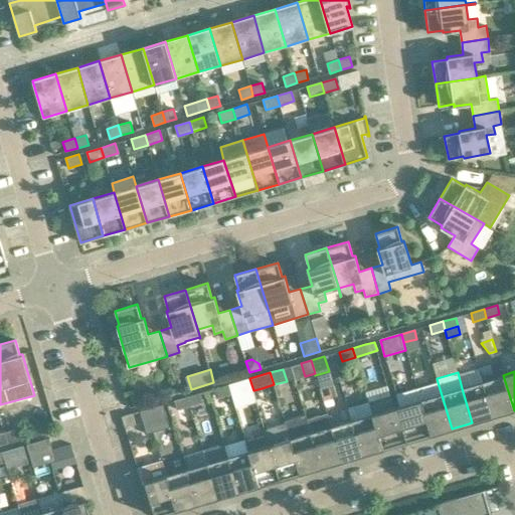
[(493,416),(514,410),(503,375),(483,381),(493,416)]
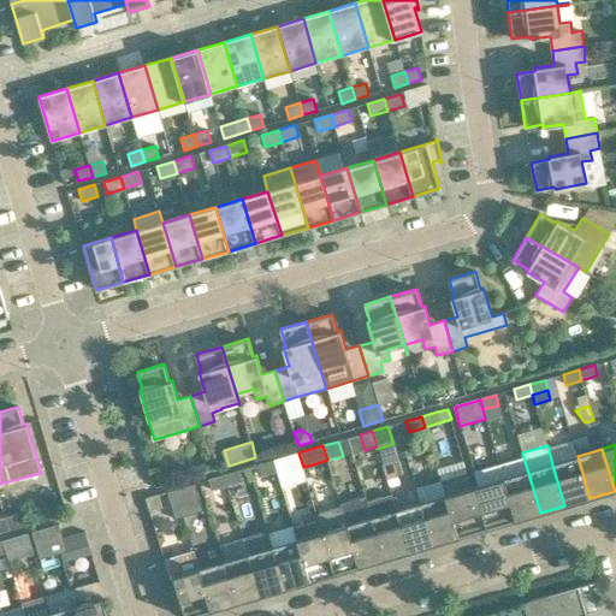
[(302,463),(298,452),(273,461),(277,471),(302,463)]
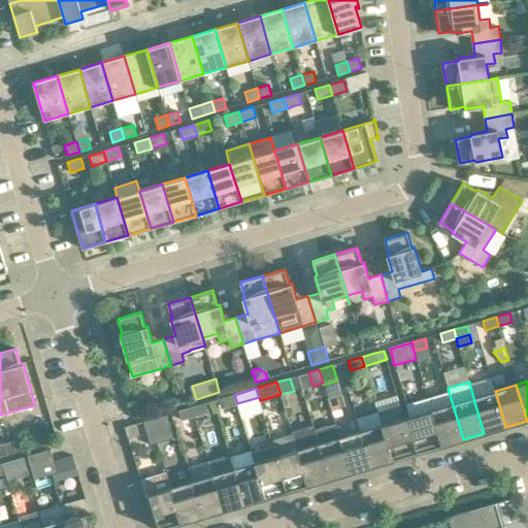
[(495,391),(473,398),(484,433),(505,427),(495,391)]
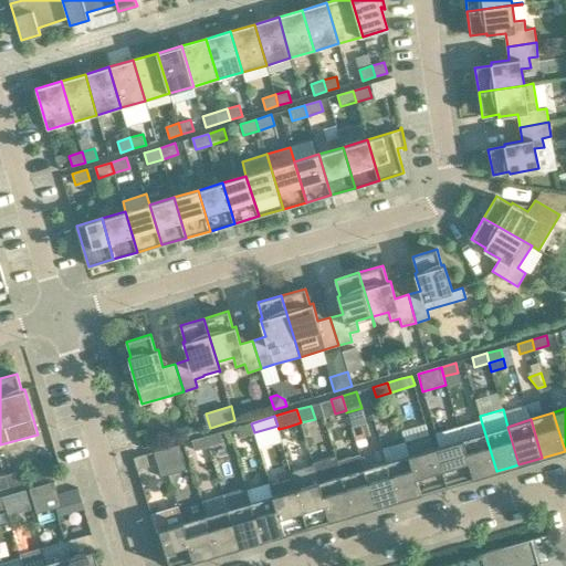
[(473,478),(496,471),(481,420),(459,427),(462,440),(473,478)]
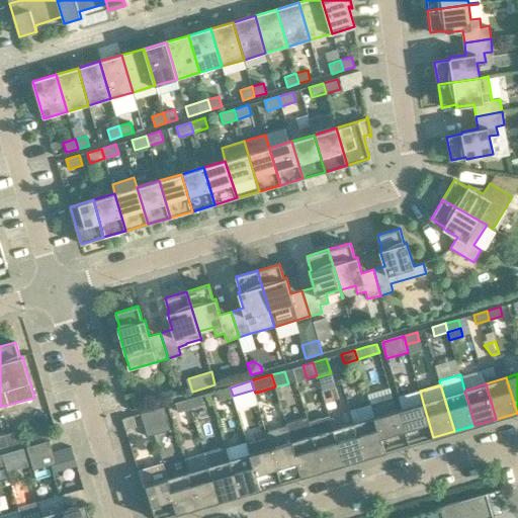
[(220,400),(233,396),(230,387),(217,391),(220,400)]
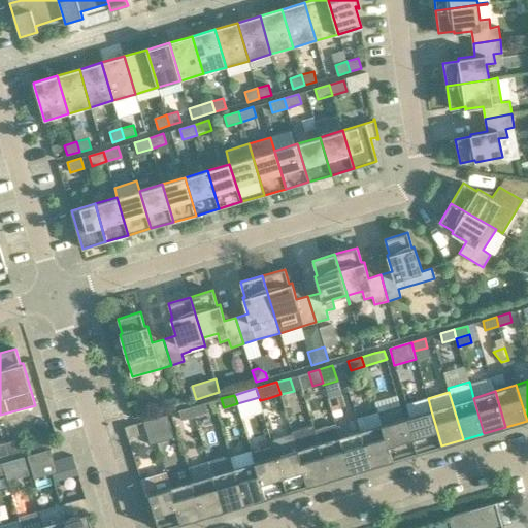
[(441,446),(431,410),(428,398),(406,404),(409,417),(406,418),(417,453),(441,446)]
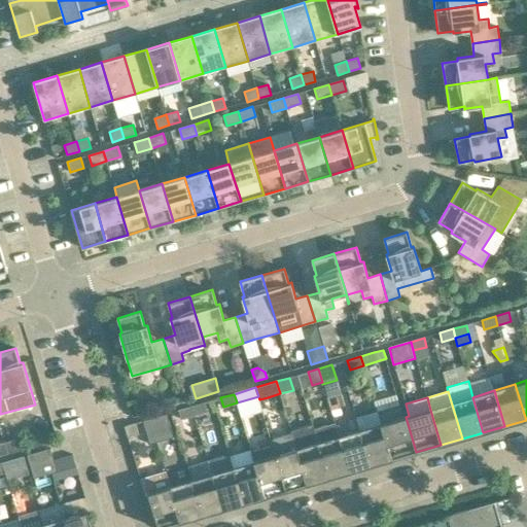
[(205,402),(191,407),(195,415),(208,412),(205,402)]
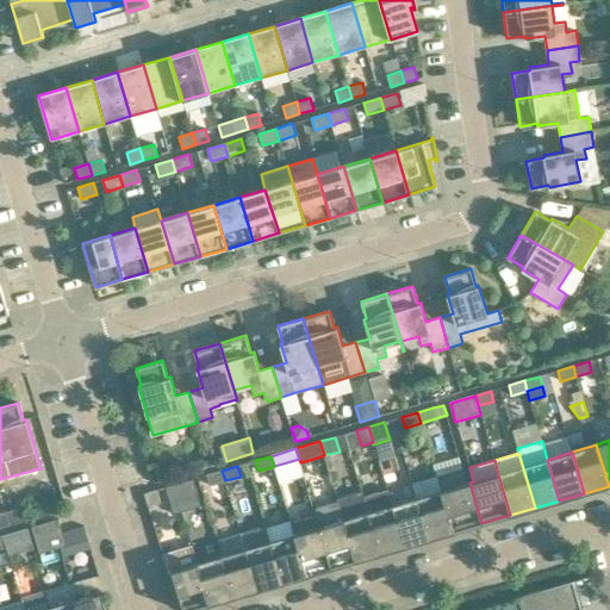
[(441,491),(453,533),(481,523),(470,483),(466,484),(461,468),(436,477),(441,491)]
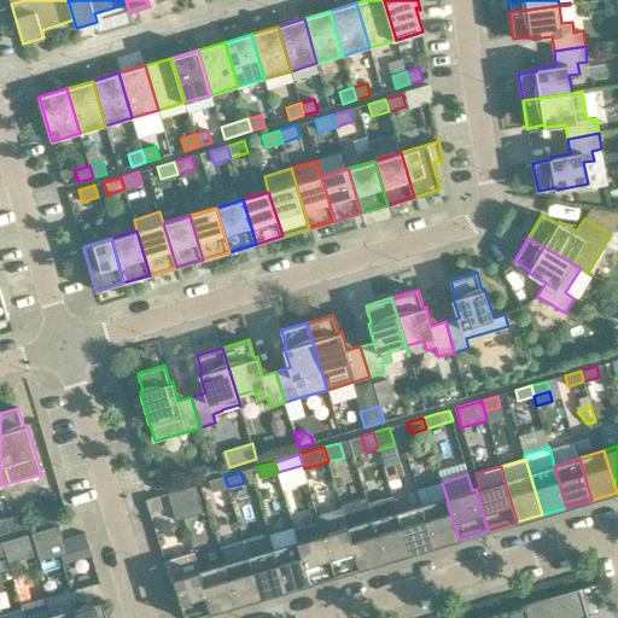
[(228,487),(225,477),(209,481),(213,491),(228,487)]
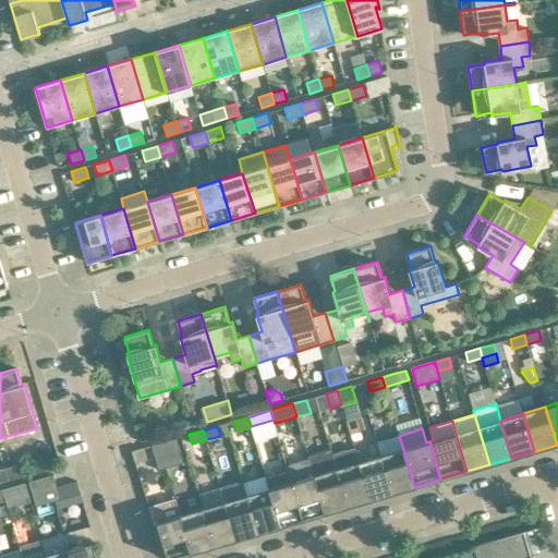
[(180,450),(177,438),(152,446),(155,458),(180,450)]
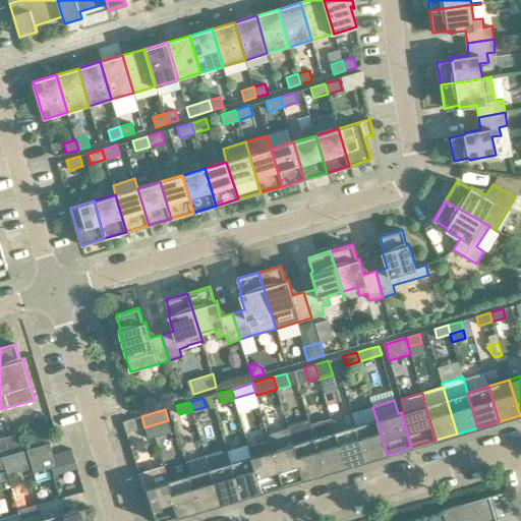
[(133,418),(132,418),(123,421),(126,432),(137,429),(133,418)]
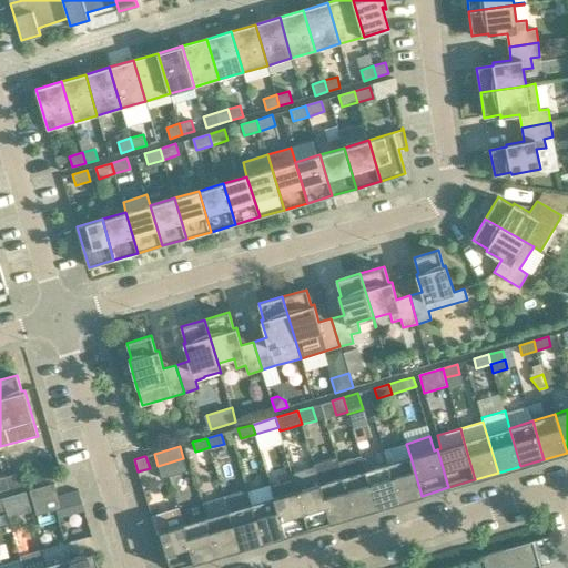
[(338,463),(354,516),(376,509),(365,470),(361,456),(338,463)]
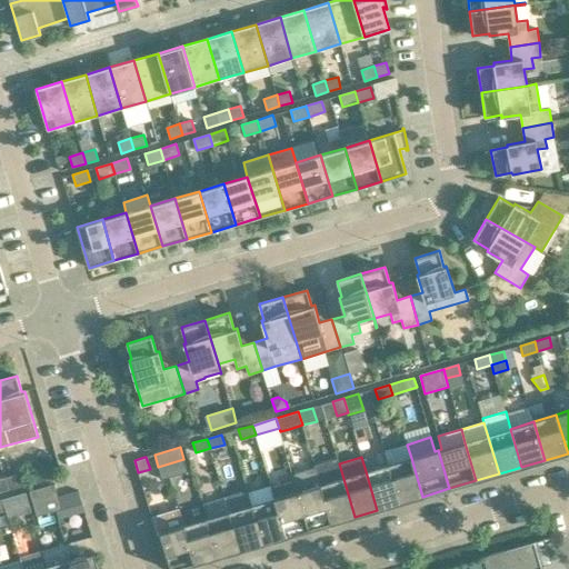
[(337,458),(315,465),(315,468),(331,523),(355,517),(339,463),(337,458)]
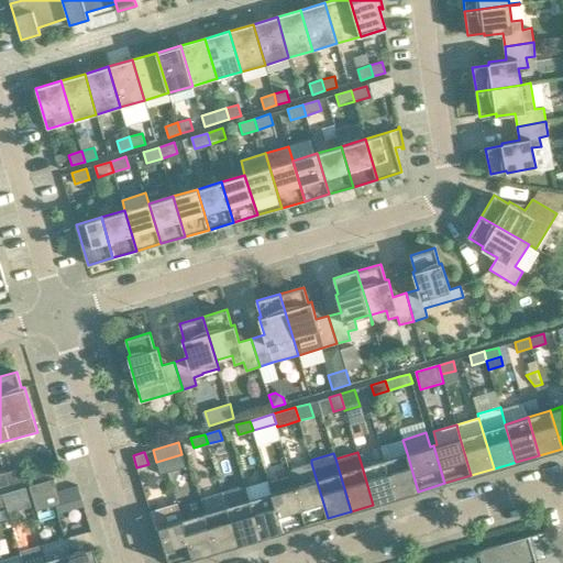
[(385,460),(396,498),(418,492),(407,453),(385,460)]
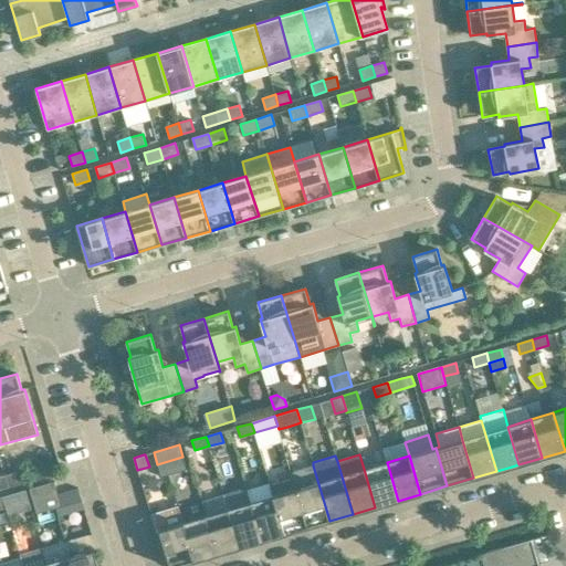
[(157,464),(161,478),(187,470),(182,457),(157,464)]
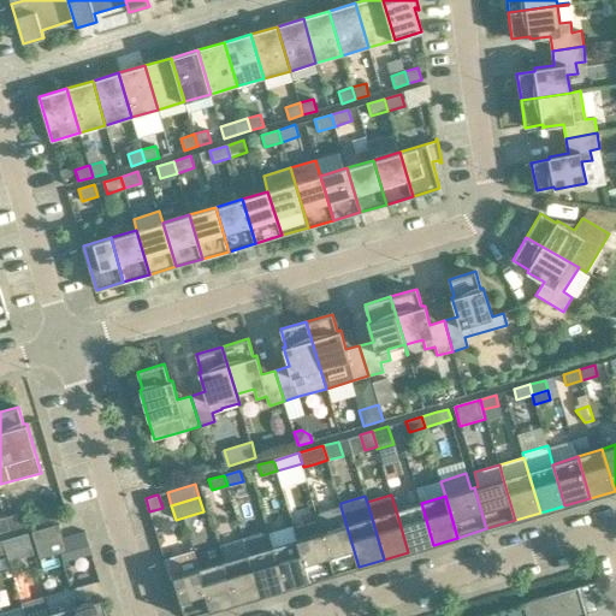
[(396,510),(408,552),(433,545),(421,503),(396,510)]
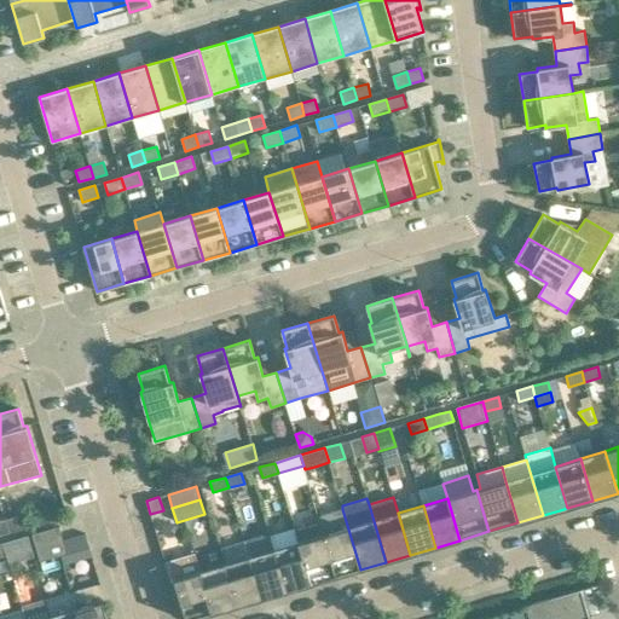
[(342,509),(318,516),(320,524),(336,577),(360,570),(342,509)]
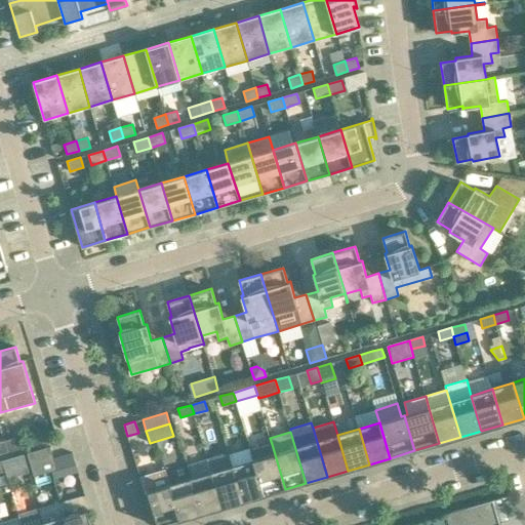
[(19,437),(4,441),(8,452),(24,448),(19,437)]
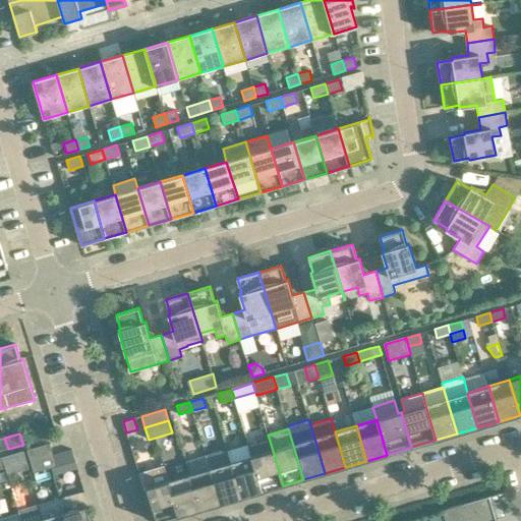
[(270,441),(248,447),(251,457),(262,491),(283,485),(270,441)]
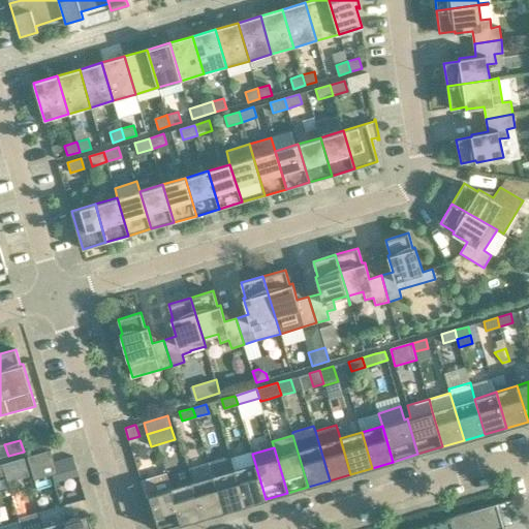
[(27,457),(31,469),(54,462),(51,449),(27,457)]
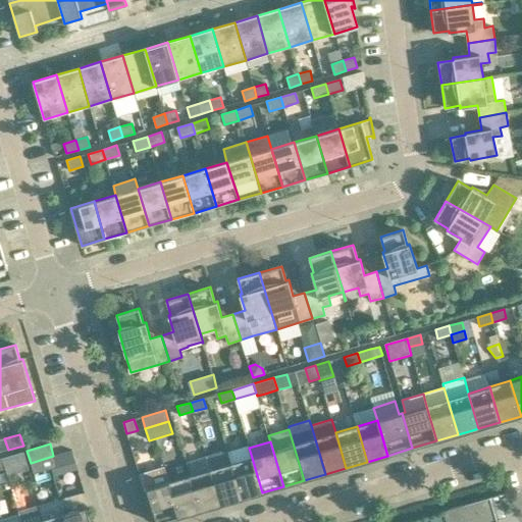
[(15,454),(2,458),(5,468),(8,476),(29,470),(23,452),(15,454)]
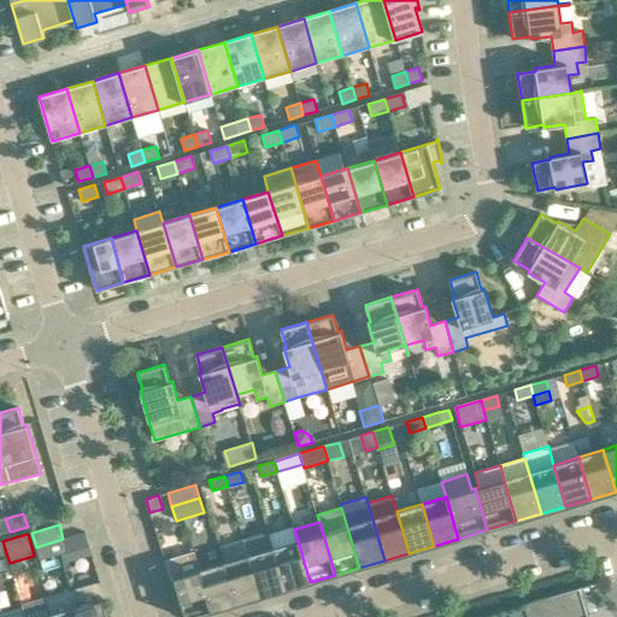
[(68,552),(63,539),(36,547),(40,560),(68,552)]
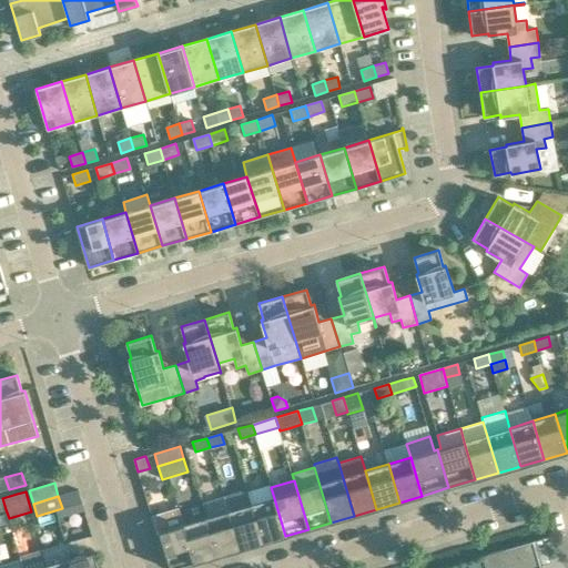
[(251,505),(263,543),(285,536),(274,498),(251,505)]
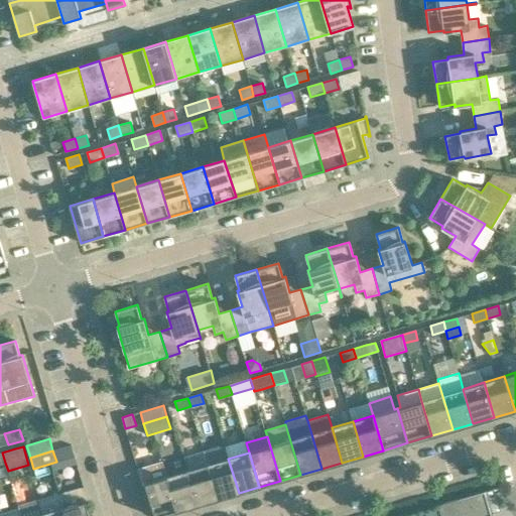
[(208,465),(218,499),(239,493),(228,459),(208,465)]
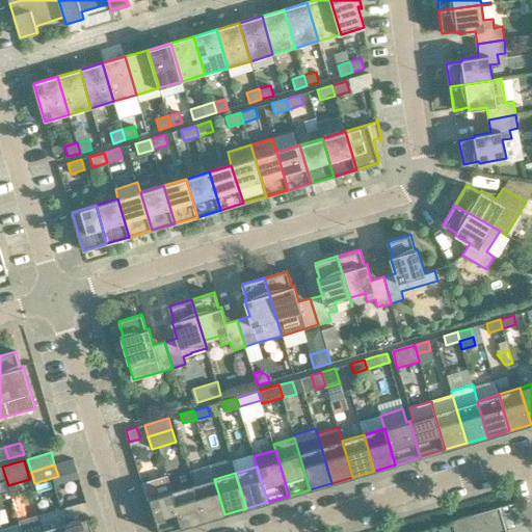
[(159,531),(165,531),(182,527),(171,491),(166,475),(141,483),(147,500),(150,499),(159,531)]
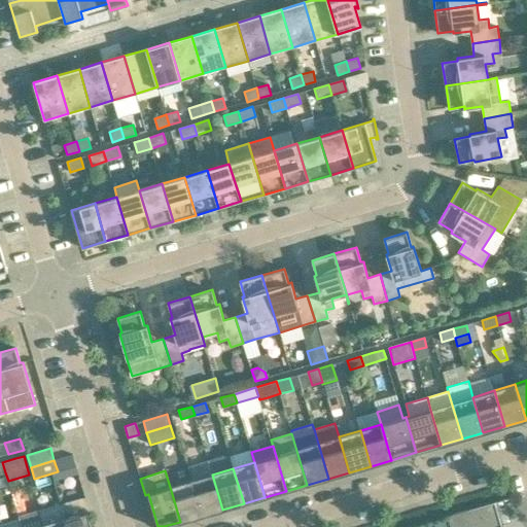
[(190,481),(202,516),(222,510),(212,475),(190,481)]
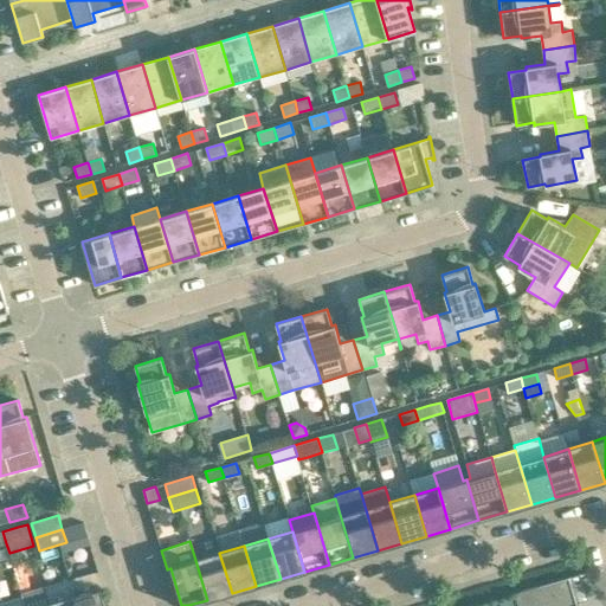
[(207,600),(208,600),(232,593),(219,553),(195,560),(207,600)]
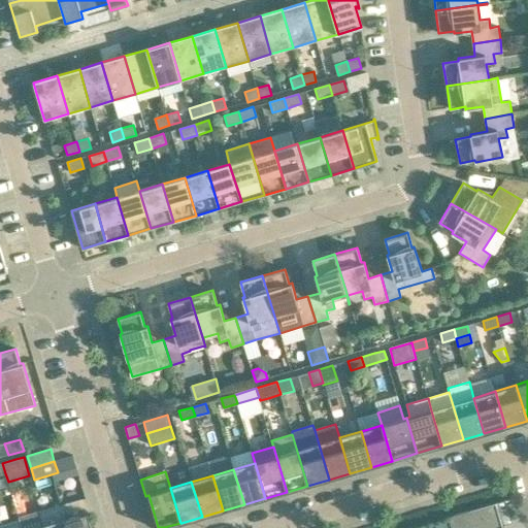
[(61,506),(64,519),(67,527),(91,527),(87,513),(90,512),(86,498),(61,506)]
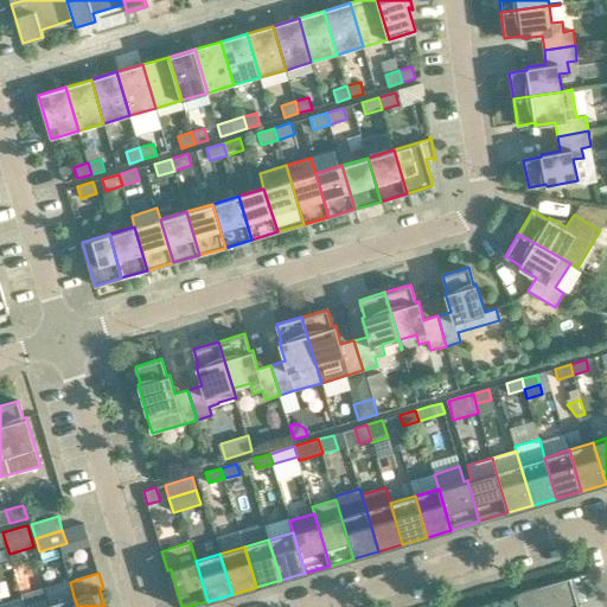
[(569,579),(516,595),(518,606),(580,606),(580,605),(577,605),(570,580),(569,579)]
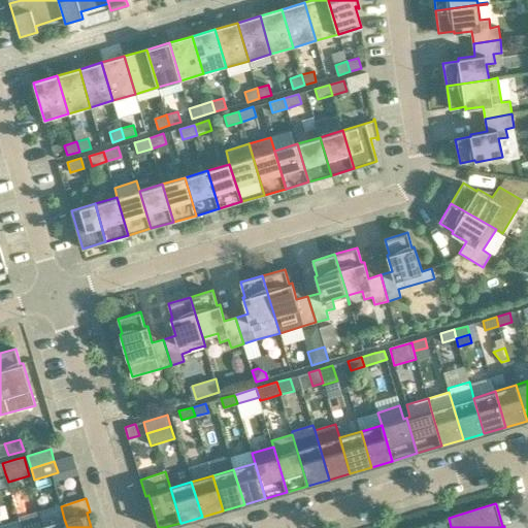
[(61,506),(40,512),(44,525),(44,527),(67,527),(64,519),(61,506)]
